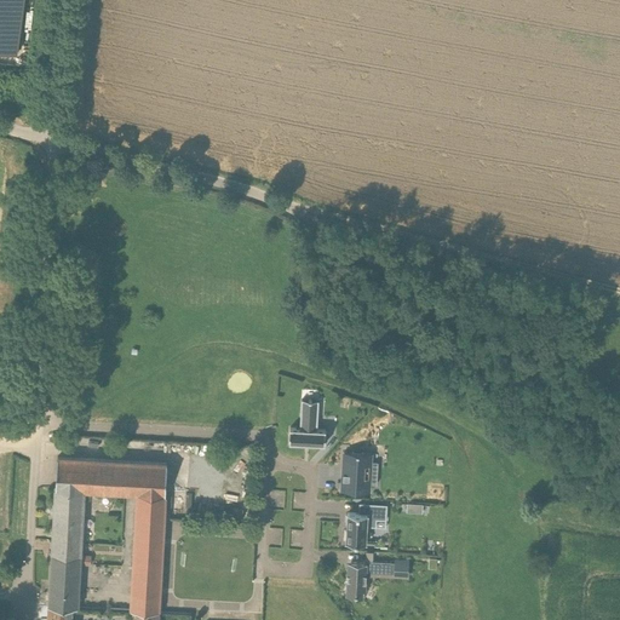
[(0,0),(0,52),(18,56),(24,0),(0,0)]
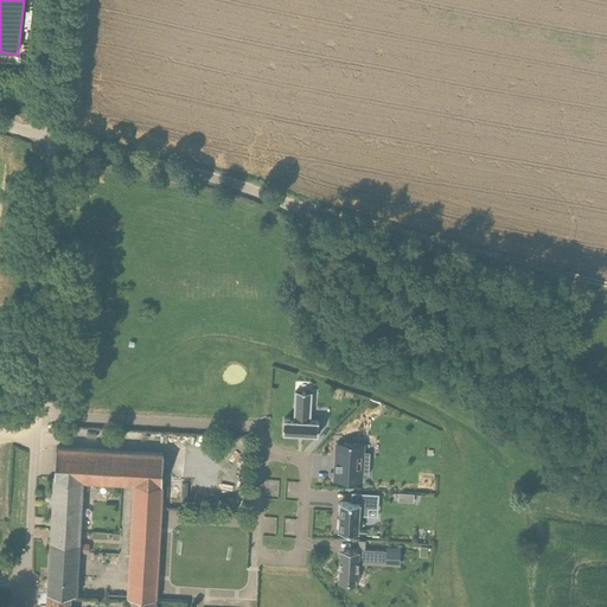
[(318,435),(318,421),(310,421),(312,393),(295,391),(293,420),(283,420),(283,433),(318,435)]
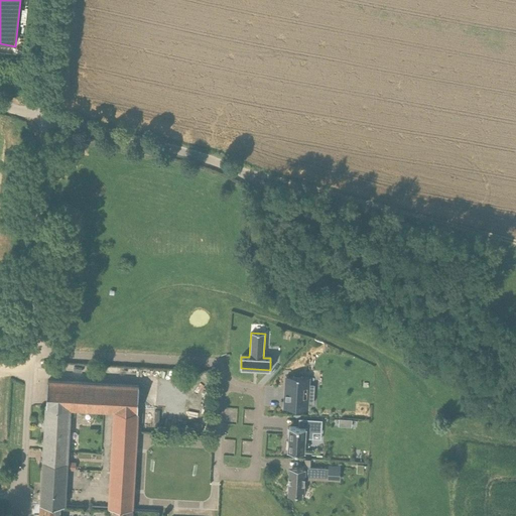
[(285,392),(285,400),(285,401),(284,408),(306,409),(307,402),(312,402),(313,386),(308,385),(308,378),(302,377),(301,377),(294,377),(293,376),(293,377),(286,376),(285,391),(285,392)]
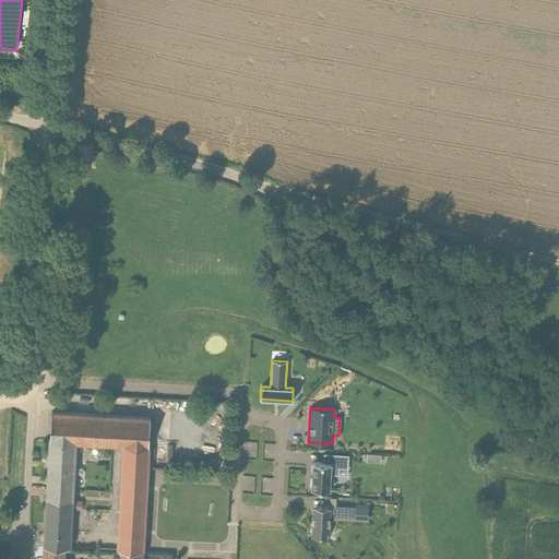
[(145,510),(149,462),(150,442),(151,418),(51,412),(50,442),(49,460),(47,488),(45,535),(56,535),(56,544),(45,544),(44,547),(67,548),(72,548),(74,490),(76,461),(76,443),(122,447),(121,462),(117,551),(120,551),(143,552),(144,533),(145,510)]
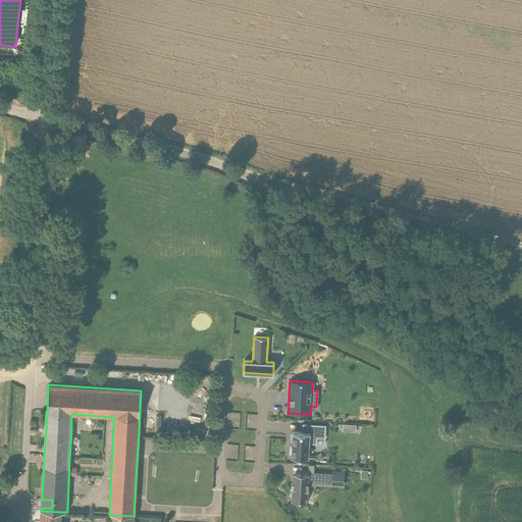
[(302,432),(293,432),(292,447),(290,447),(290,454),(292,454),(292,457),(298,457),(298,459),(306,460),(306,458),(308,458),(309,444),(317,445),(317,437),(325,438),(326,425),(307,424),(303,424),(302,432)]
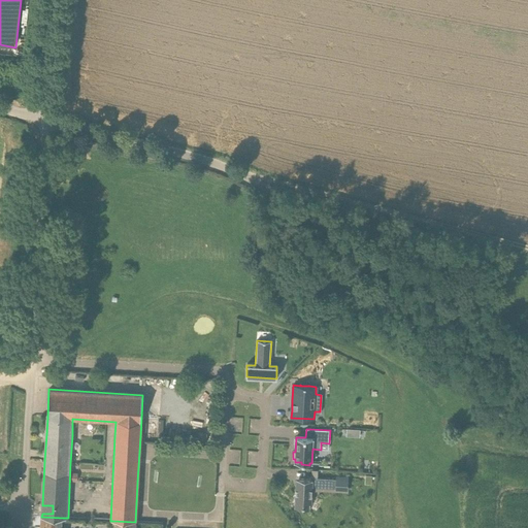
[(360,430),(347,429),(345,437),(359,438),(360,430)]
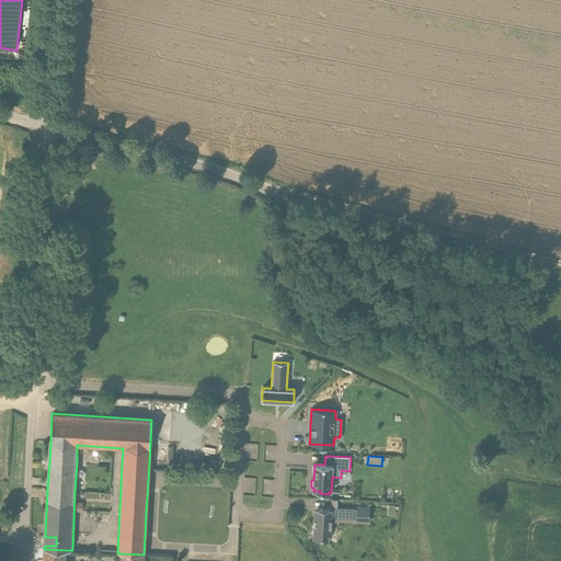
[(331,518),(357,519),(357,510),(338,508),(336,507),(336,508),(331,507),(331,510),(318,508),(316,512),(315,512),(315,526),(313,526),(312,529),(313,530),(313,533),(311,535),(313,536),(313,539),(315,539),(315,538),(324,539),(330,534),(331,518)]
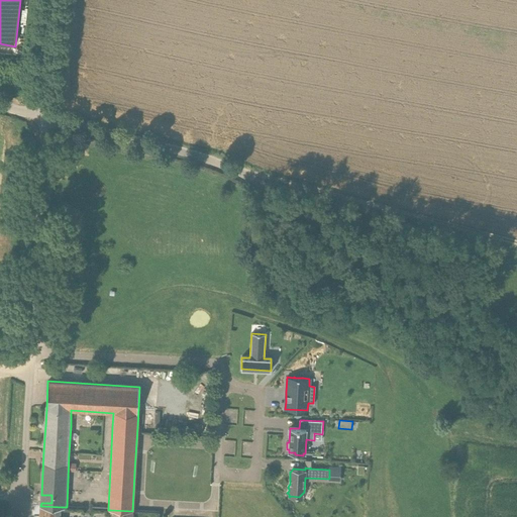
[(61,516),(62,507),(40,506),(39,516),(131,516),(132,511),(111,510),(110,516),(61,516)]
